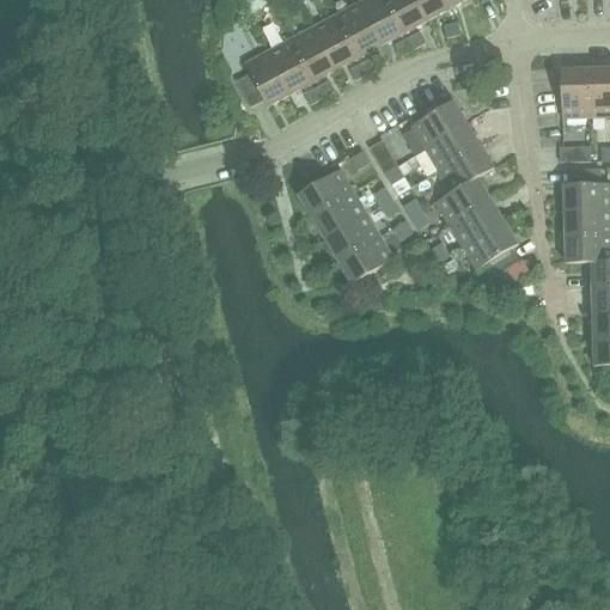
[(360,0),(357,2),(379,44),(402,31),(384,0),(360,0)]
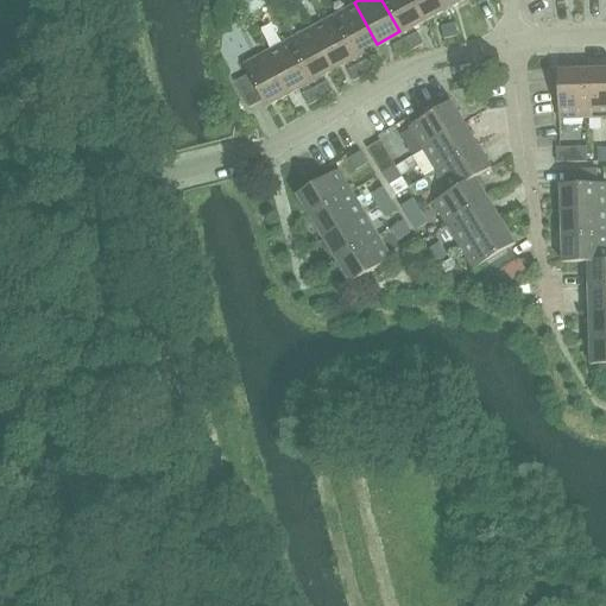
[(382,0),(399,31),(422,19),(410,0),(382,0)]
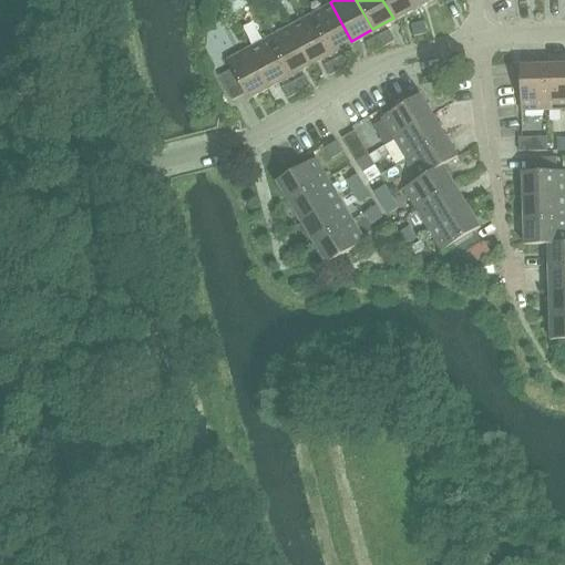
[(382,0),(393,18),(414,7),(410,0),(382,0)]
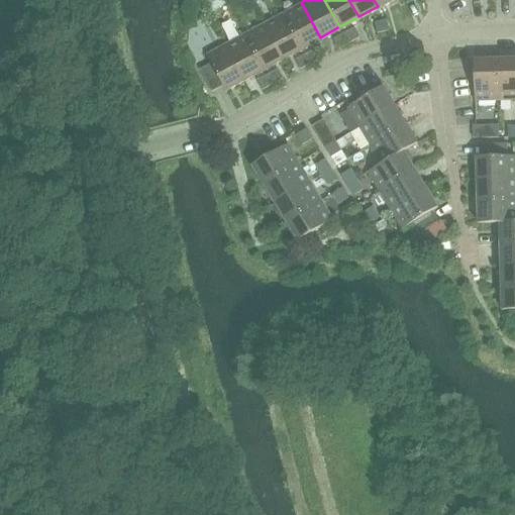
[(301,2),(282,12),(301,47),(320,37),(301,2)]
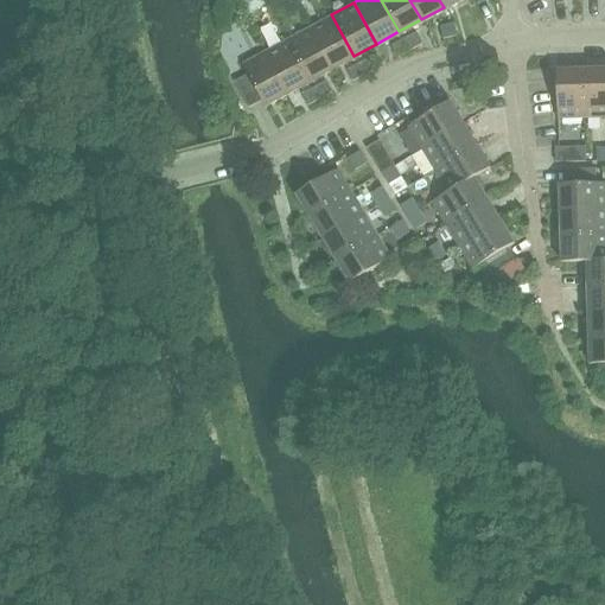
[(331,14),(309,26),(331,68),(354,56),(331,14)]
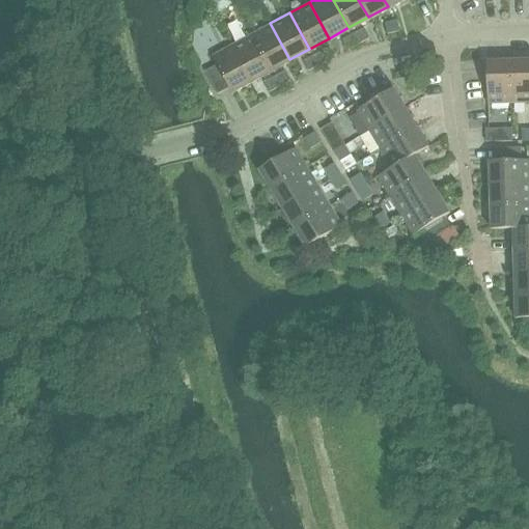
[(383,22),(386,32),(397,29),(394,19),(383,22)]
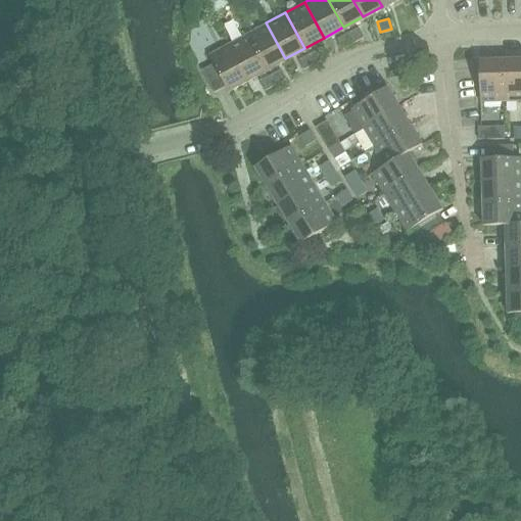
[(266,22),(246,33),(266,69),(285,58),(266,22)]
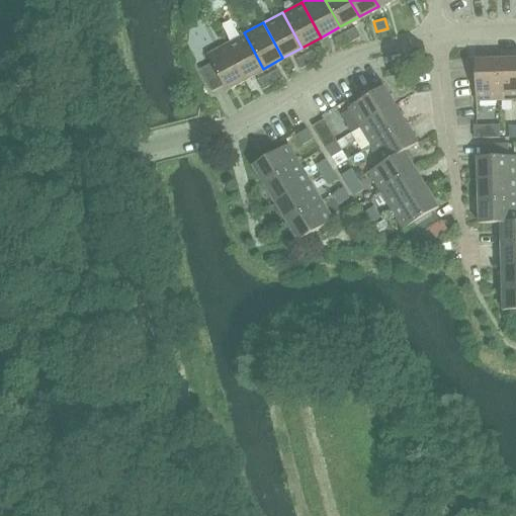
[(353,26),(343,31),(348,41),(358,35),(353,26)]
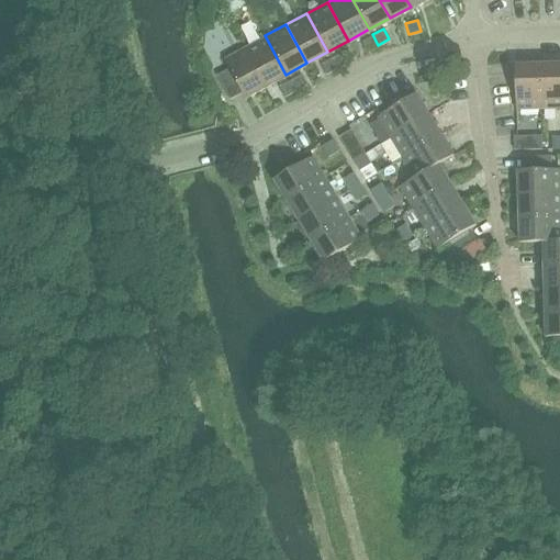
[(360,41),(367,51),(378,45),(372,34),(360,41)]
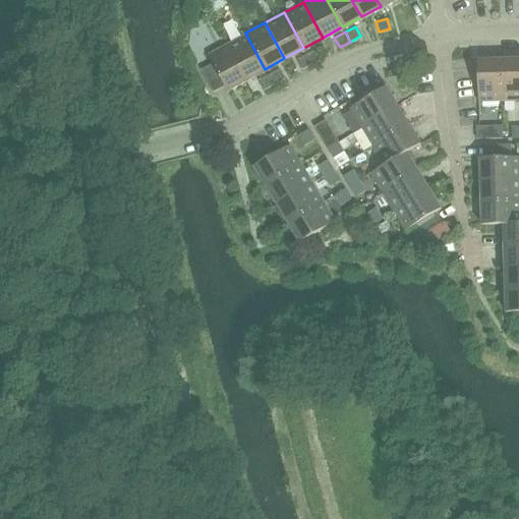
[(245,33),(226,44),(245,79),(265,69),(245,33)]
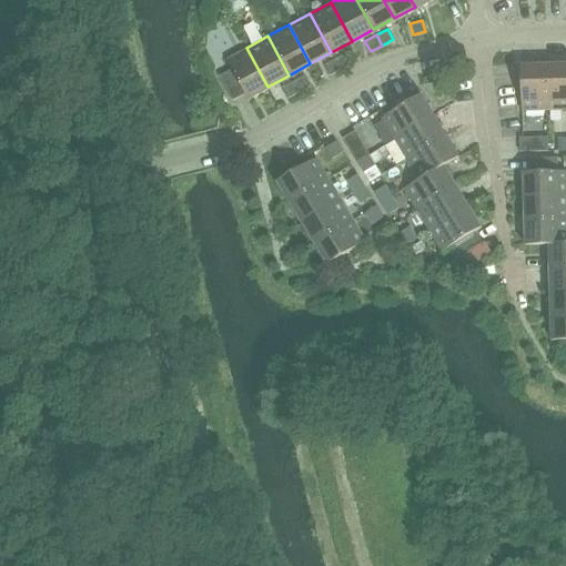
[(231,100),(243,93),(245,99),(268,87),(246,48),(224,60),(229,68),(218,74),(231,100)]
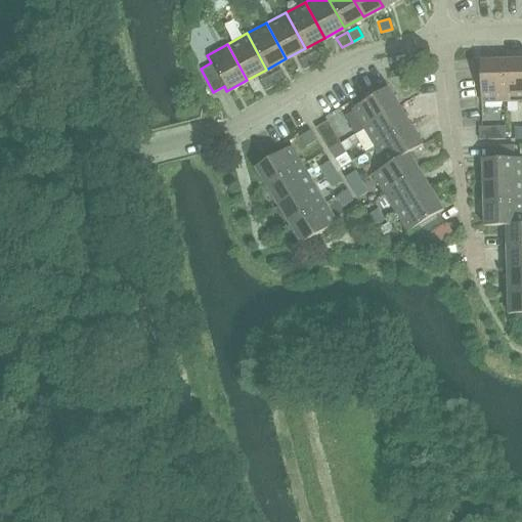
[(318,47),(308,53),(313,62),(323,57),(318,47)]
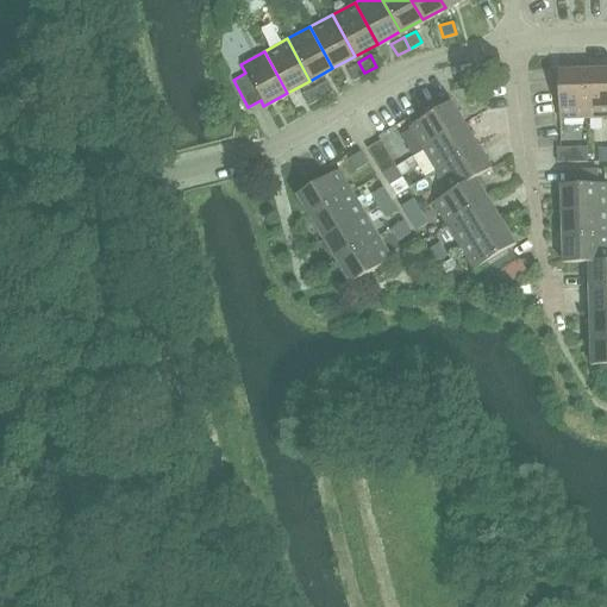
[(346,68),(352,80),(364,73),(358,62),(346,68)]
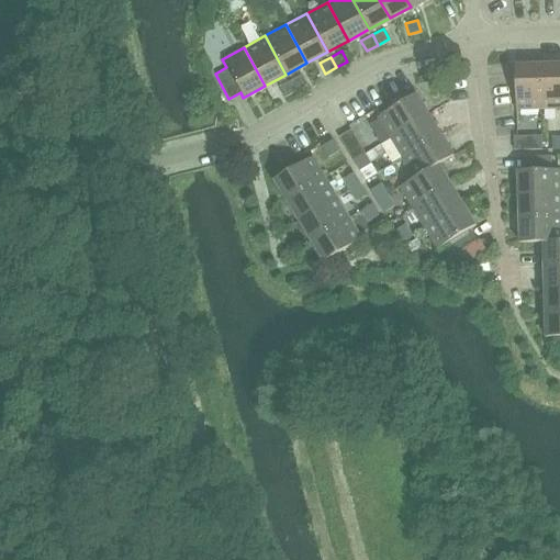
[(559,62),(538,63),(539,107),(559,105),(559,62)]
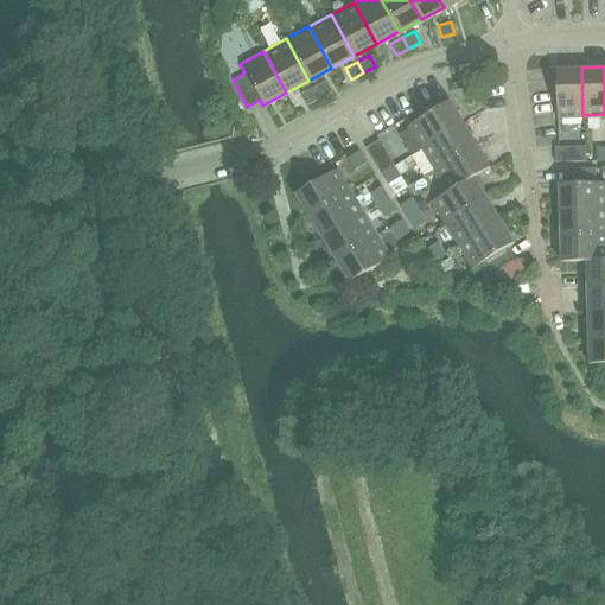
[(554,69),(555,116),(583,115),(581,68),(554,69)]
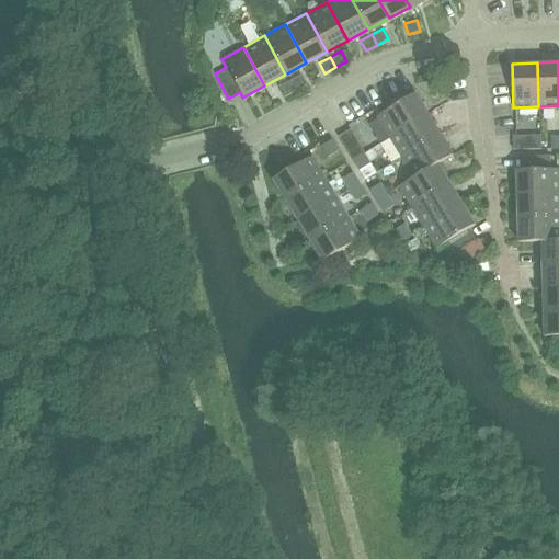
[(300,73),(288,79),(294,90),(305,83),(300,73)]
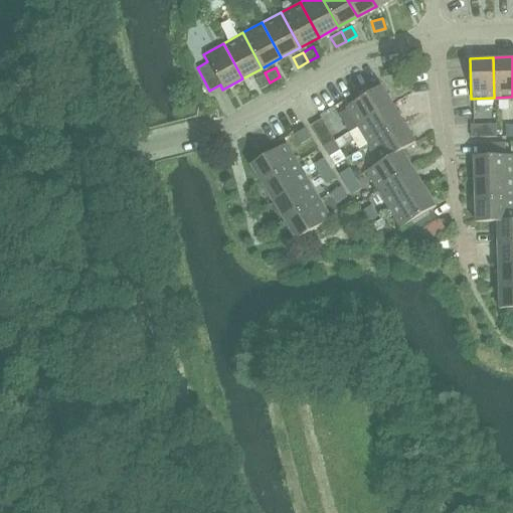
[(253,78),(259,88),(270,82),(265,72),(253,78)]
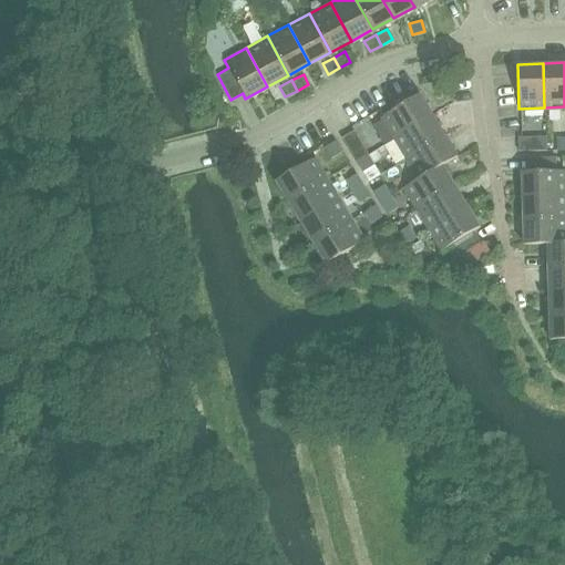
[(417,93),(379,116),(392,137),(430,114),(417,93)]
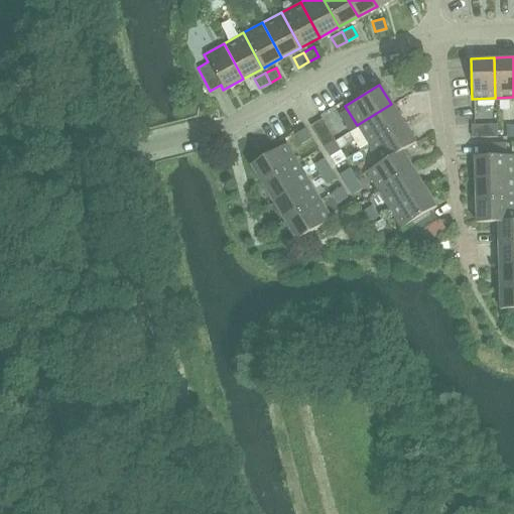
[(403,122),(391,104),(357,125),(368,143),(403,122)]
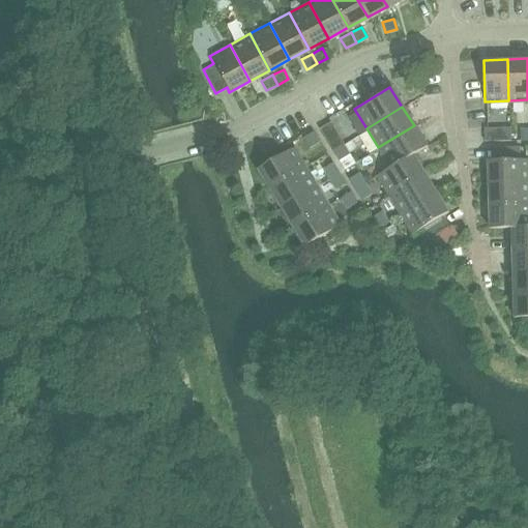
[(318,127),(331,150),(342,143),(329,120),(318,127)]
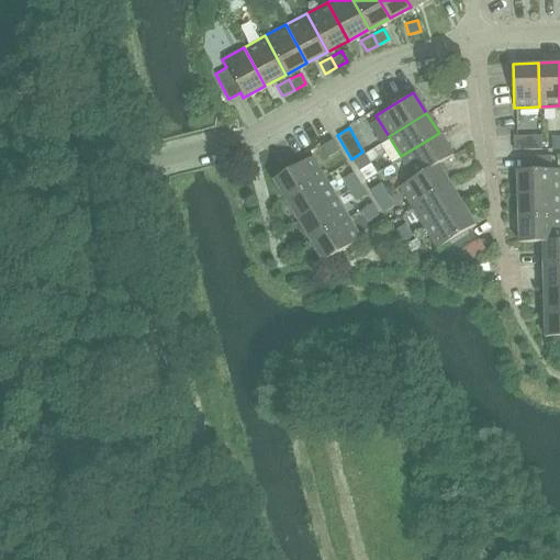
[(398,185),(399,186),(451,153),(439,133),(401,156),(413,176),(398,185)]
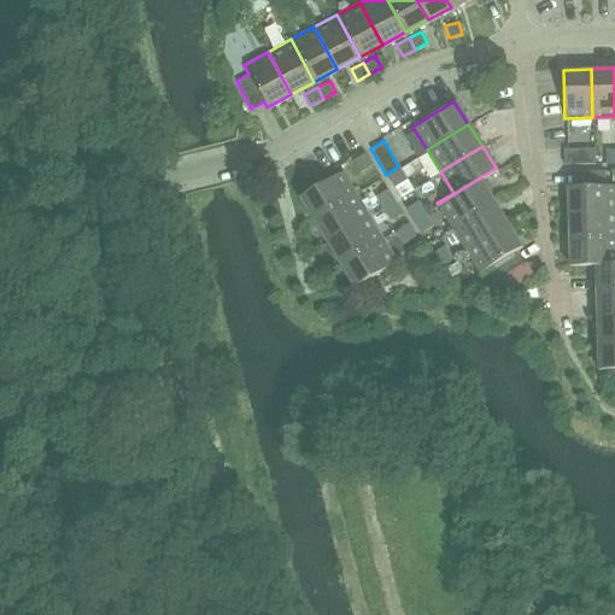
[(592,147),(567,147),(562,147),(562,163),(592,162),(592,147)]
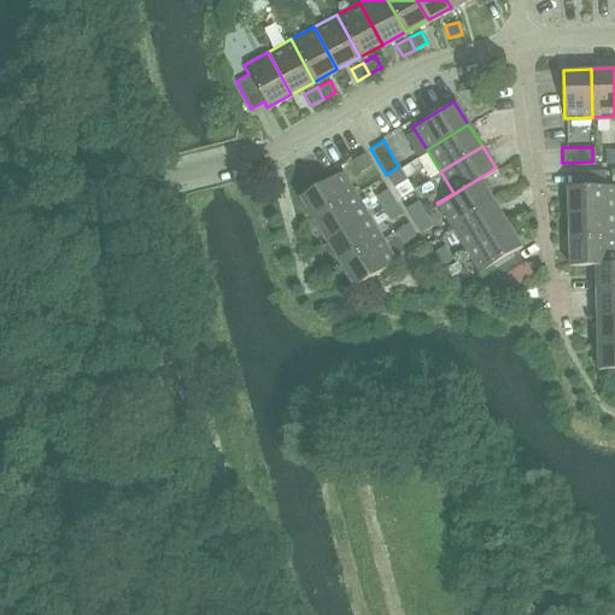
[(614,147),(604,148),(604,162),(614,162),(614,147)]
